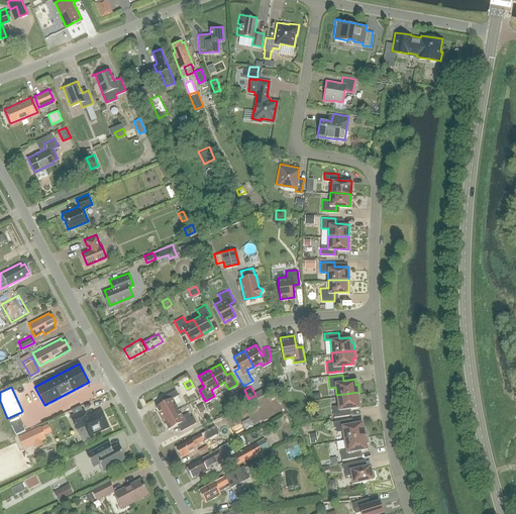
[(162,416),(177,408),(175,402),(180,400),(177,394),(178,393),(175,388),(164,394),(167,399),(156,405),(162,416)]
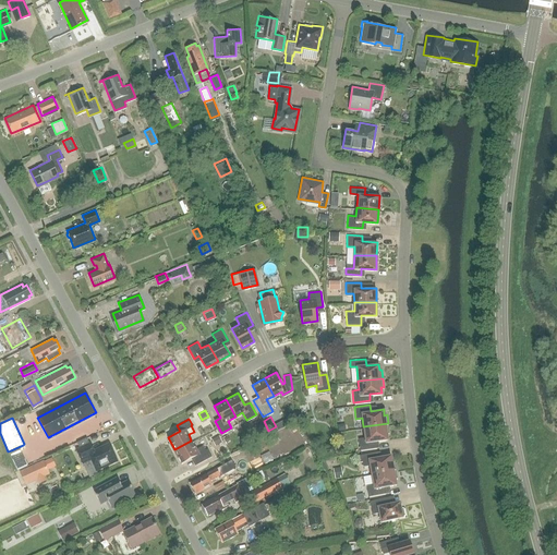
[(388,423),(363,426),(364,436),(358,437),(360,448),(376,446),(375,439),(387,438),(387,432),(389,432),(388,423)]
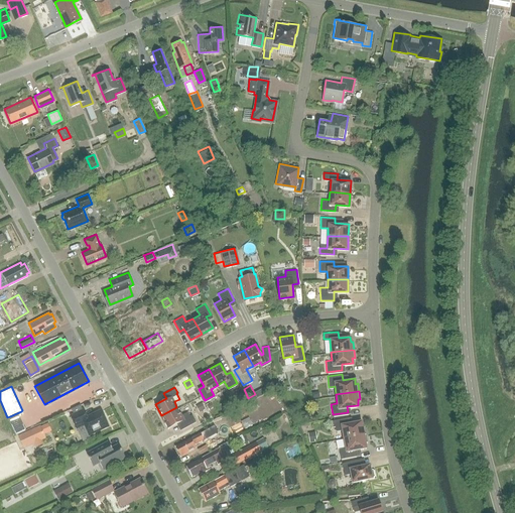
[(265,393),(258,397),(260,402),(267,398),(265,393)]
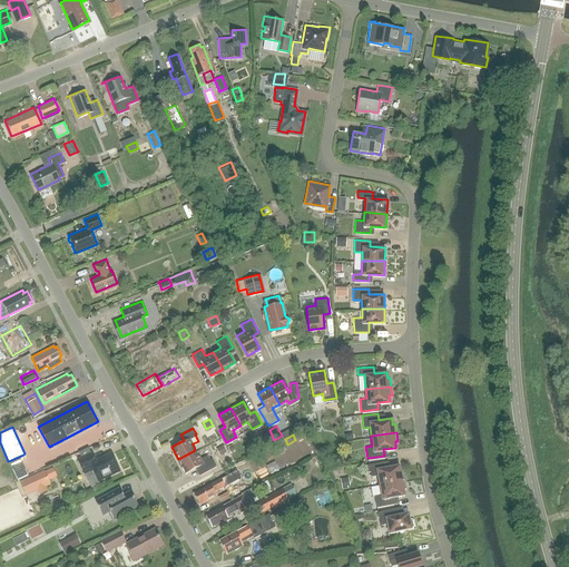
[(202,472),(216,465),(212,457),(209,458),(206,453),(199,457),(195,450),(178,459),(185,471),(197,465),(202,472)]
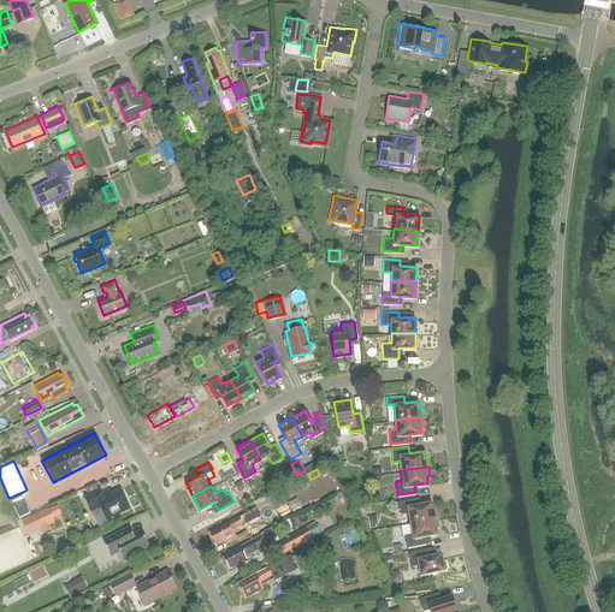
[(87,492),(83,494),(90,509),(95,521),(105,517),(128,506),(119,488),(102,495),(99,487),(87,492)]
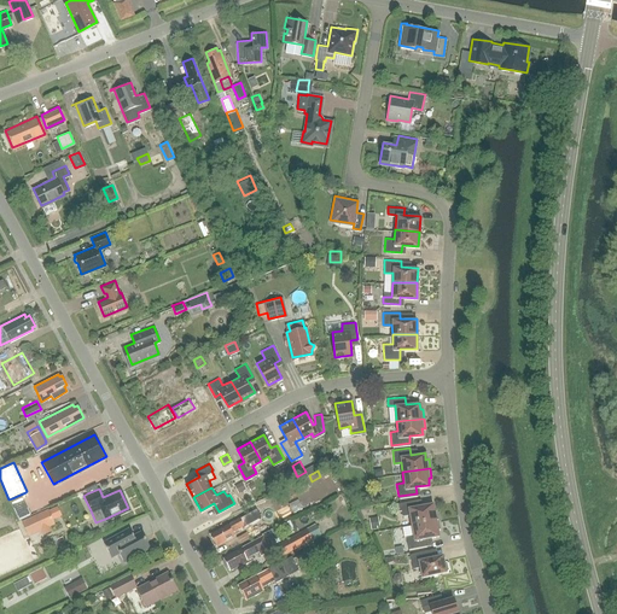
[(411,524),(438,518),(436,509),(434,509),(432,503),(419,506),(418,498),(396,502),(399,509),(401,509),(402,514),(409,513),(411,524)]
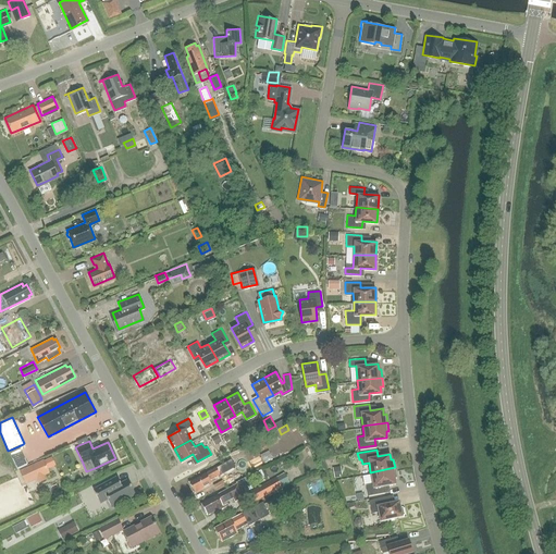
[(50,455),(42,458),(47,467),(54,463),(50,455)]
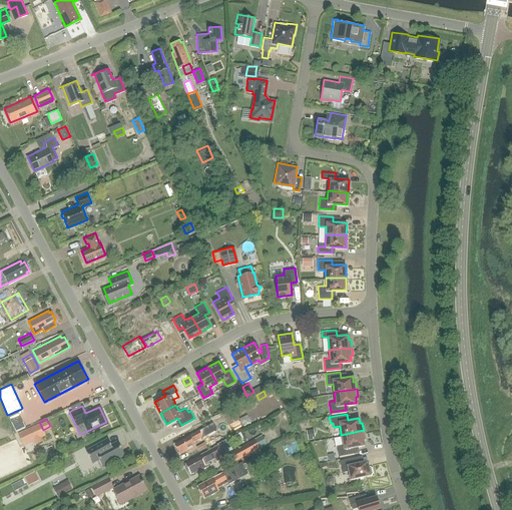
[(23,444),(45,434),(43,430),(39,422),(39,421),(17,432),(23,444)]
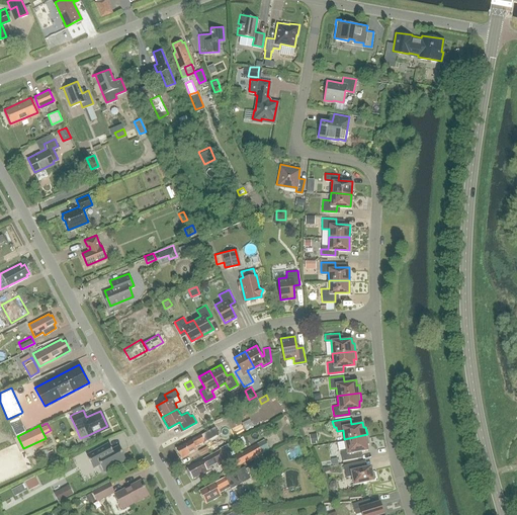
[(213,425),(200,432),(203,439),(218,431),(213,425)]
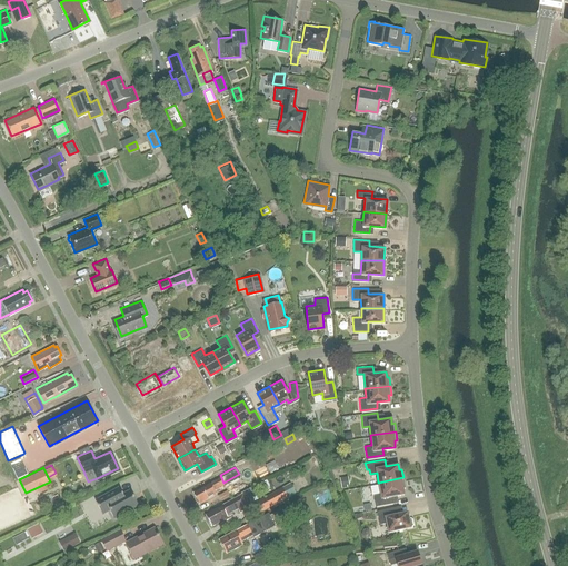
[(347,474),(339,476),(340,486),(347,485),(346,483),(348,483),(347,474)]
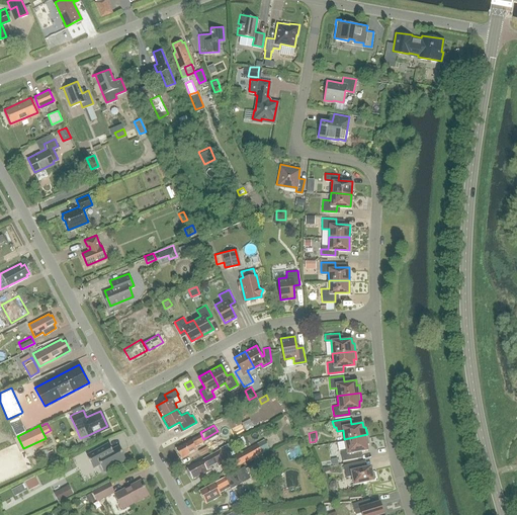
[(194,444),(203,439),(200,432),(175,446),(178,450),(181,456),(190,450),(196,448),(194,444)]
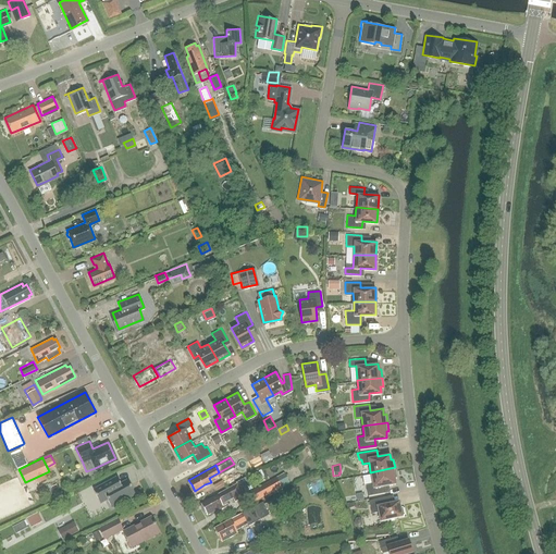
[(366,482),(366,484),(368,494),(384,491),(383,484),(395,482),(394,477),(396,476),(395,467),(370,472),(372,481),(366,482)]
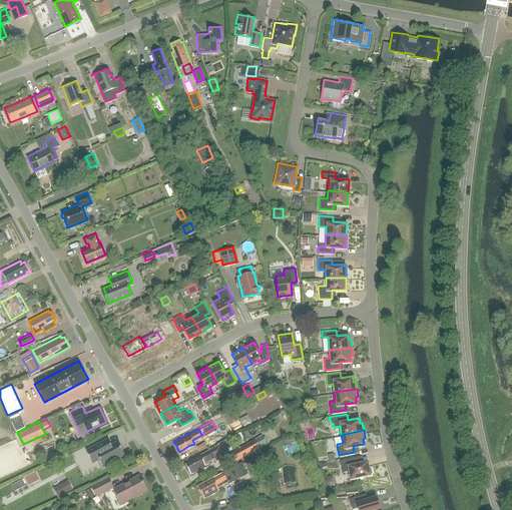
[(261,433),(230,450),(235,459),(266,443),(261,433)]
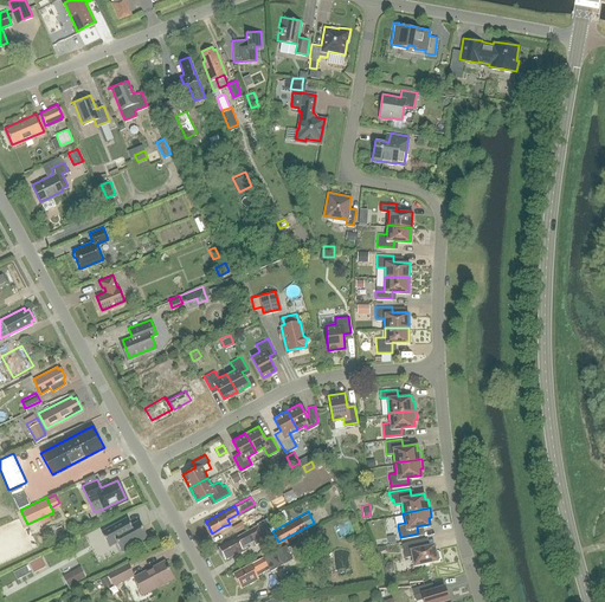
[(130,524),(127,517),(101,530),(108,544),(116,541),(121,549),(146,535),(137,519),(130,524)]
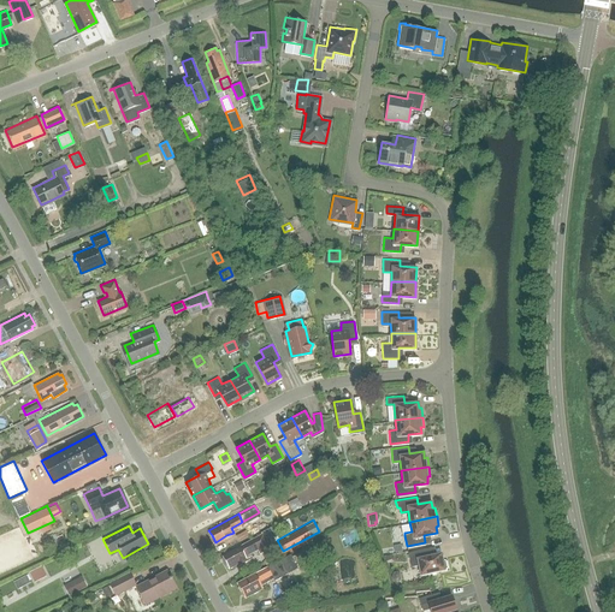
[(244,527),(235,533),(237,539),(248,533),(244,527)]
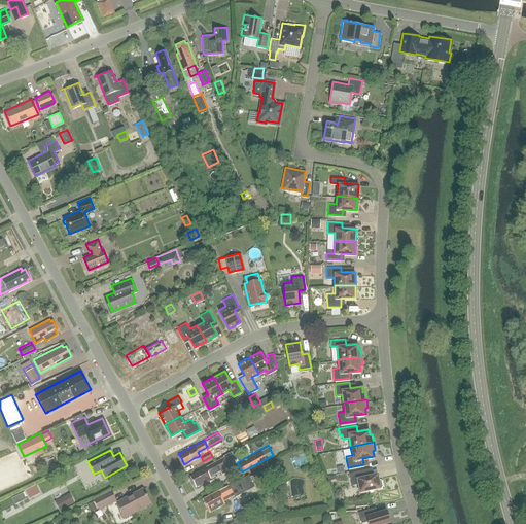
[(209,475),(220,468),(222,472),(231,467),(228,462),(234,459),(231,453),(189,475),(196,486),(203,482),(203,483),(211,479),(209,475)]
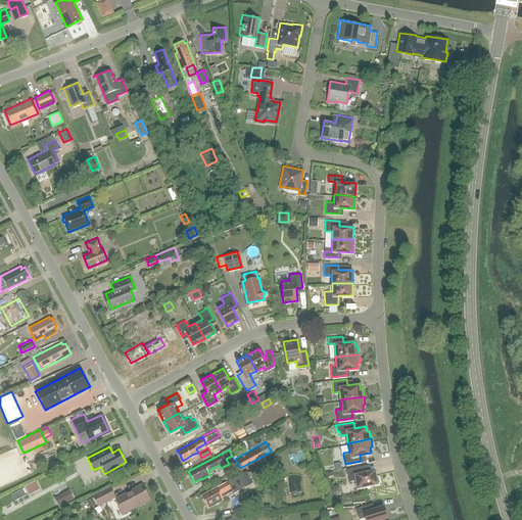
[(379,481),(377,474),(375,475),(374,469),(363,472),(361,465),(346,468),(348,480),(354,478),(357,487),(377,483),(377,482),(379,481)]
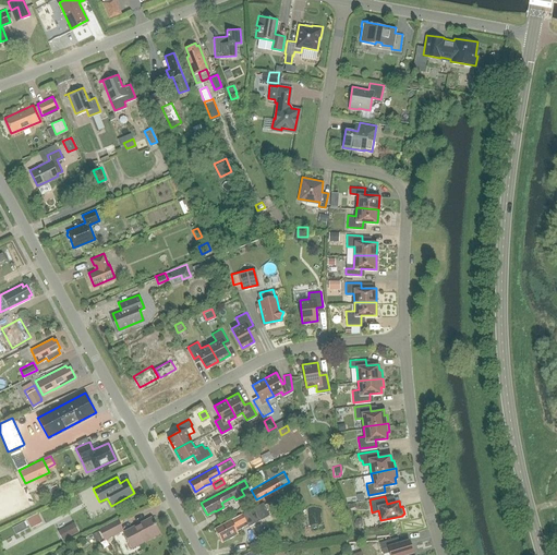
[(263,501),(251,507),(221,523),(221,525),(215,529),(221,540),(228,535),(230,537),(238,532),(234,527),(246,521),(249,526),(269,514),(263,501)]
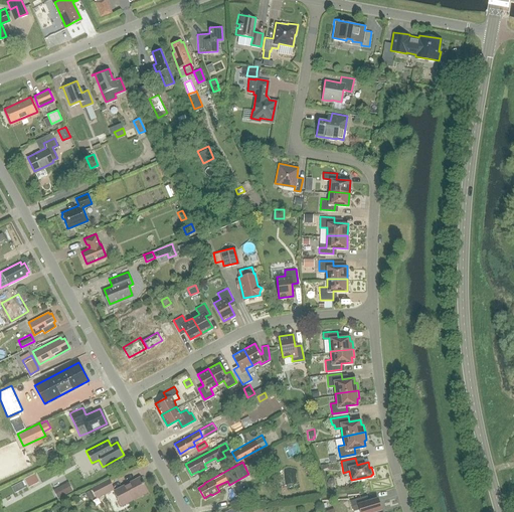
[(36,470),(26,475),(30,483),(40,479),(36,470)]
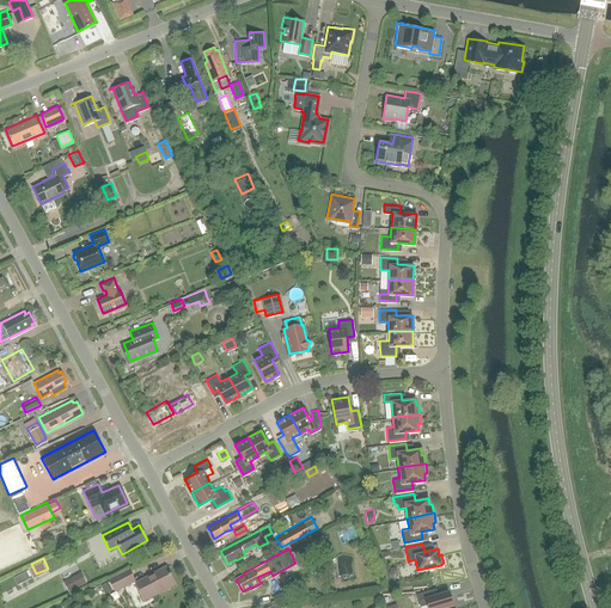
[(390,566),(388,570),(389,575),(392,577),(396,576),(397,572),(396,567),(393,565),(390,566)]
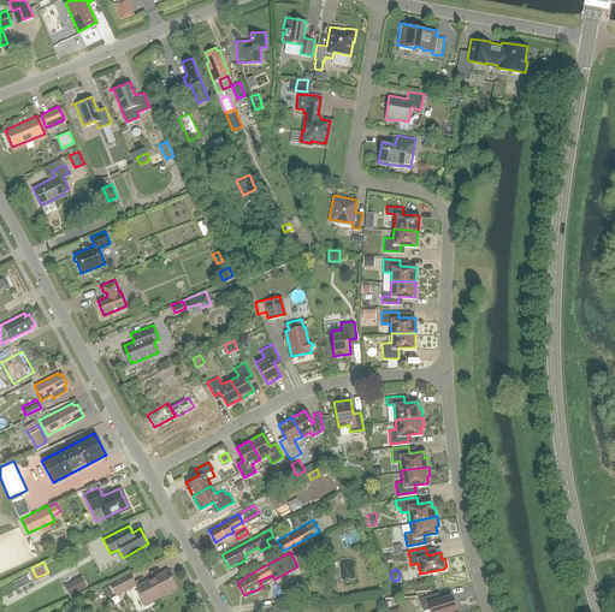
[(135,586),(145,604),(176,587),(166,570),(135,586)]
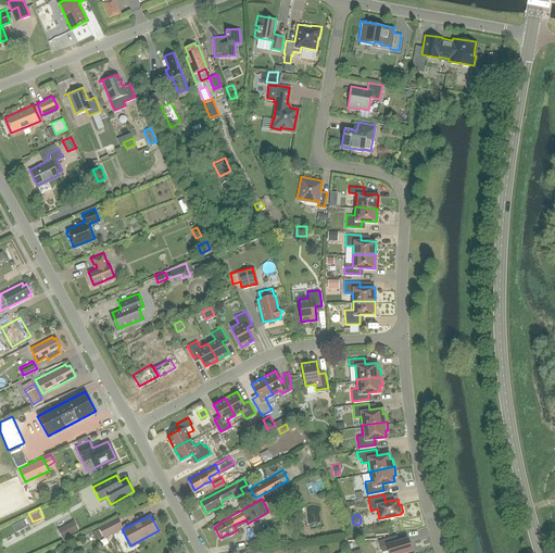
[(122,527),(116,516),(98,526),(103,537),(122,527)]
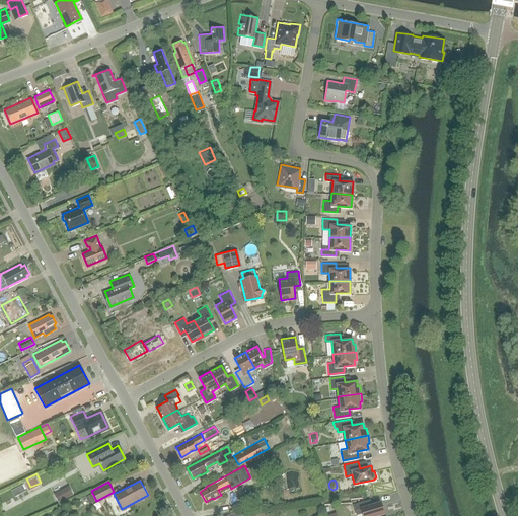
[(68,485),(53,492),(58,500),(72,493),(68,485)]
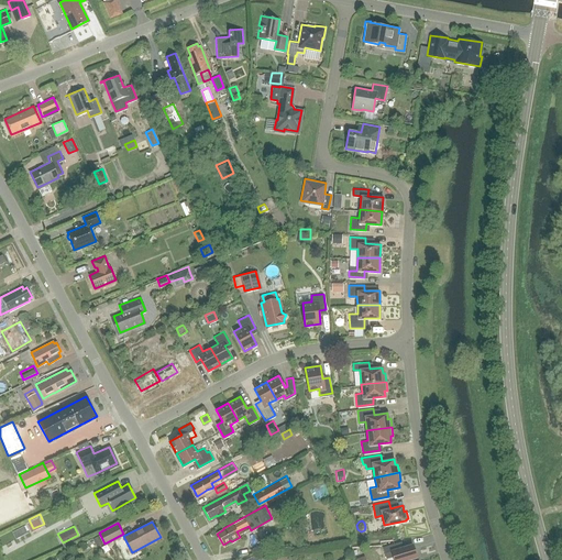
[(98,534),(91,537),(92,540),(96,546),(102,542),(98,534)]
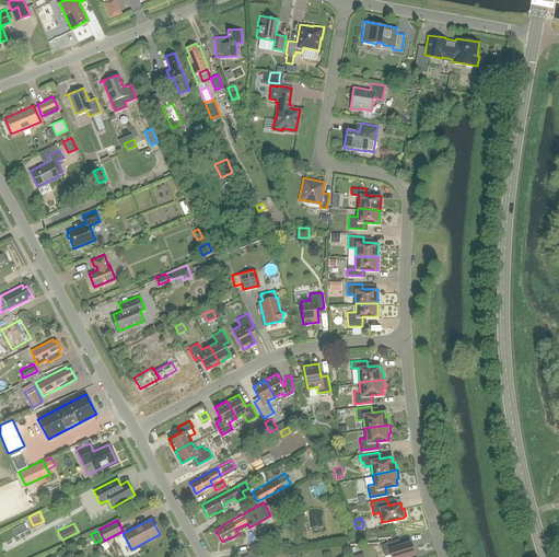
[(391,556),(406,556),(415,555),(410,541),(398,544),(396,538),(381,543),(384,554),(391,553),(391,556)]
